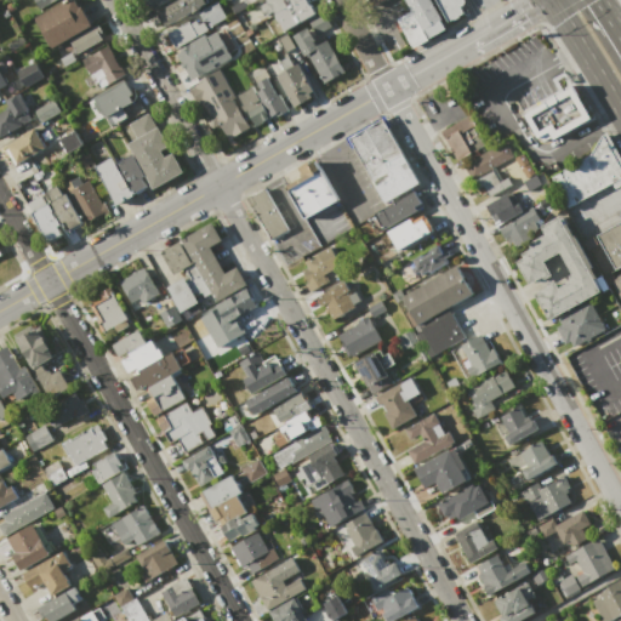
[(69,41),(52,51),(34,18),(66,0),(74,0),(79,7),(81,6),(93,27),(69,41)]
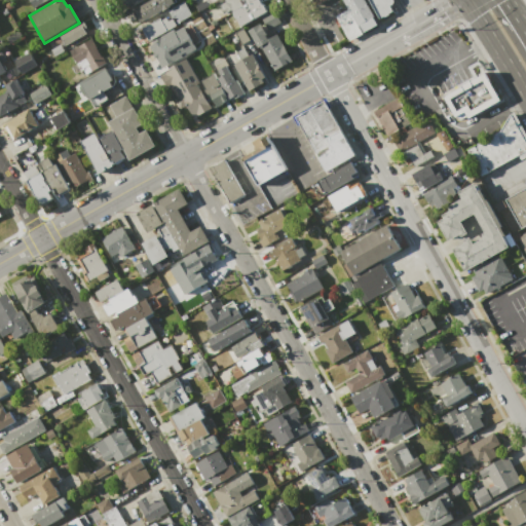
[(144,0),(130,8),(127,3),(125,5),(122,0),(144,0)]
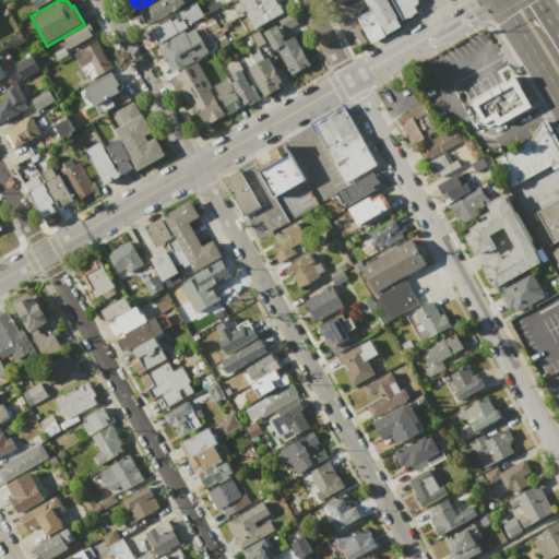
[(149,24),(142,11),(159,0),(162,0),(164,2),(166,0),(185,0),(187,2),(149,24)]
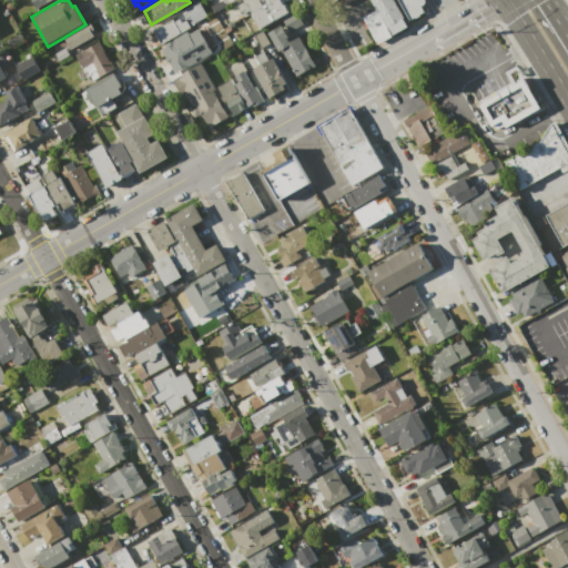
[(161,43),(153,30),(173,19),(174,21),(180,18),(182,22),(185,19),(181,11),(199,0),(208,17),(161,43)]
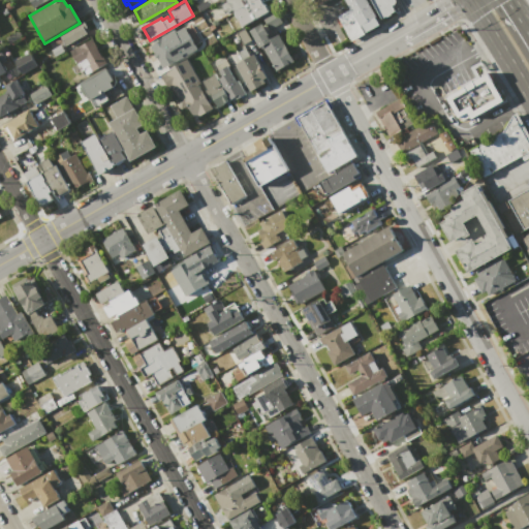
[(195,5),(206,0),(208,0),(211,4),(198,11),(195,5)]
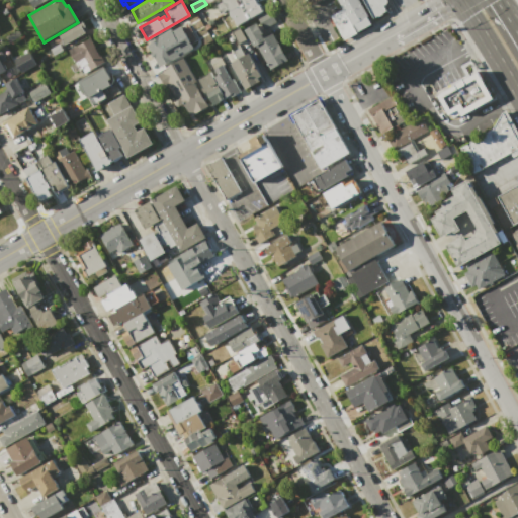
[(255,0),(263,12),(237,27),(227,9),(221,13),(217,5),(223,2),(221,0),(255,0)]
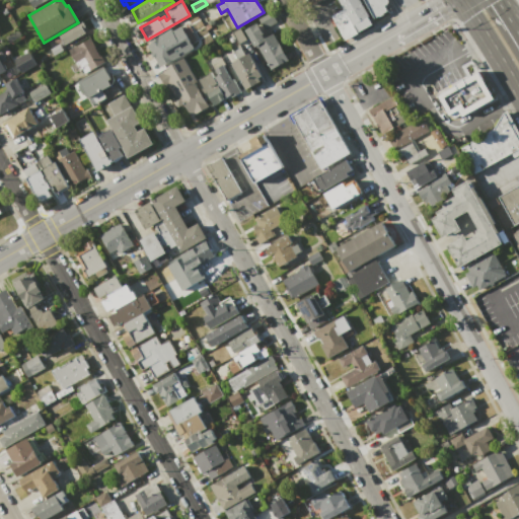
[(339,0),(360,0),(369,15),(368,16),(372,23),(358,31),(355,24),(353,25),(339,0)]
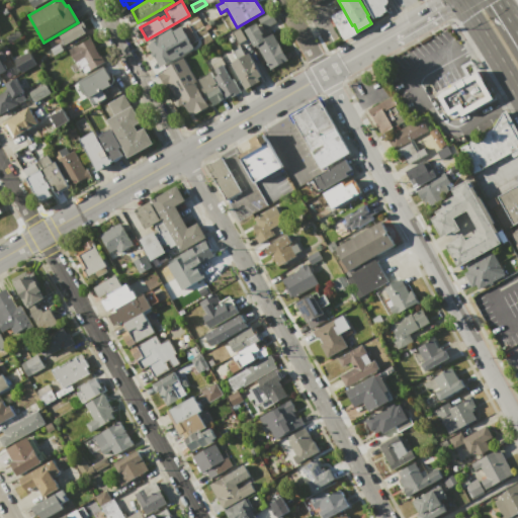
[(386,0),(389,2),(383,5),(386,10),(373,18),(363,0),(386,0)]
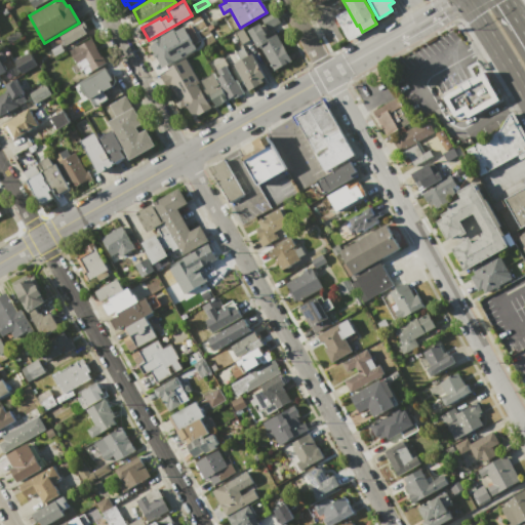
[(260,16),(272,9),(280,22),(268,30),(260,16)]
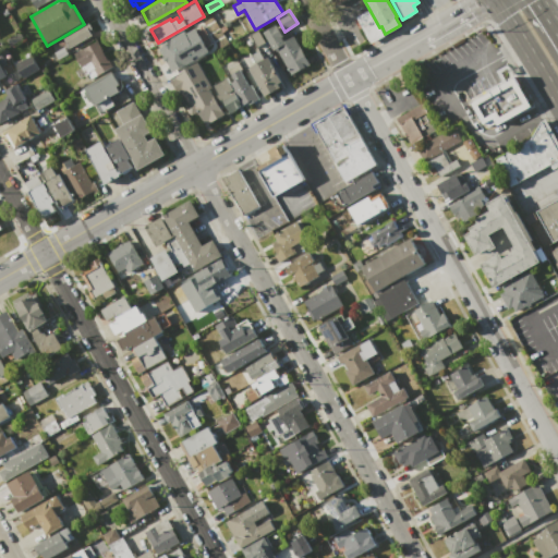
[(355,17),(368,10),(384,35),(371,43),(355,17)]
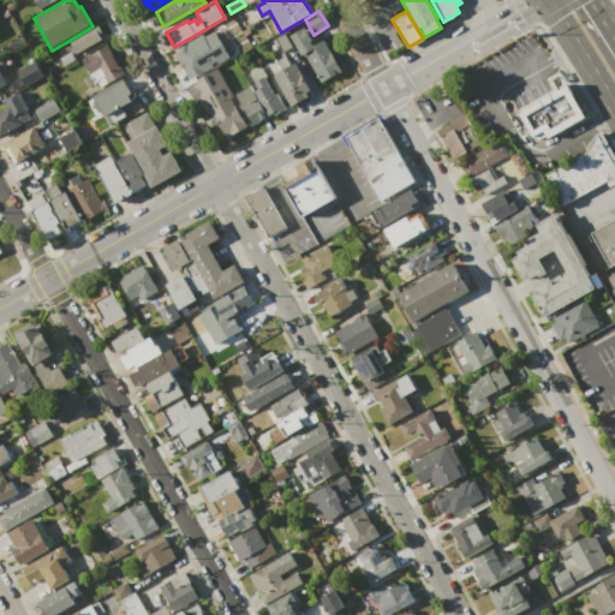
[(76,53),(69,41),(93,27),(97,24),(102,31),(97,34),(101,39),(76,53)]
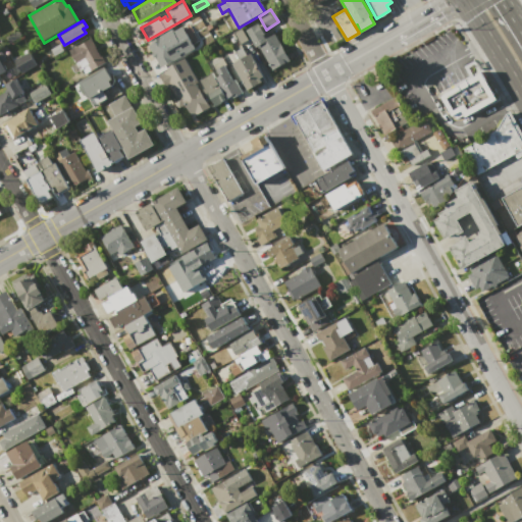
[(272,69),(258,46),(256,47),(246,31),(260,22),(266,34),(263,35),(265,39),(275,33),(291,58),(272,69)]
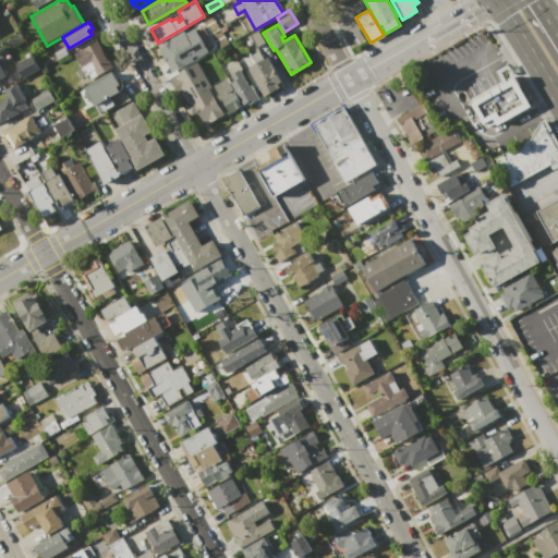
[(256,47),(249,35),(257,29),(265,41),(256,47)]
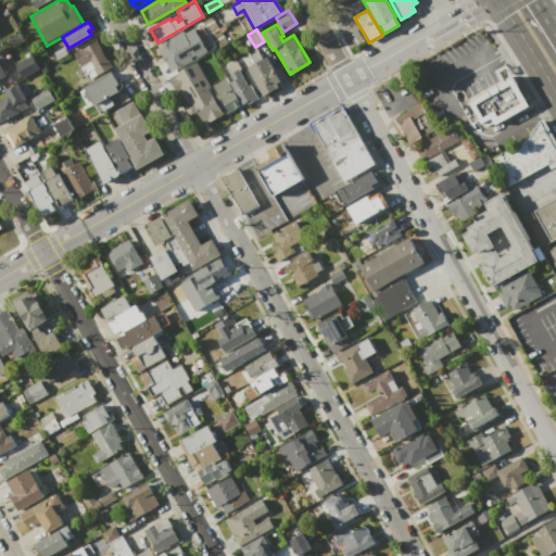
[(171,70),(158,48),(162,45),(161,43),(184,30),(196,49),(185,54),(186,57),(180,60),(181,63),(171,70)]
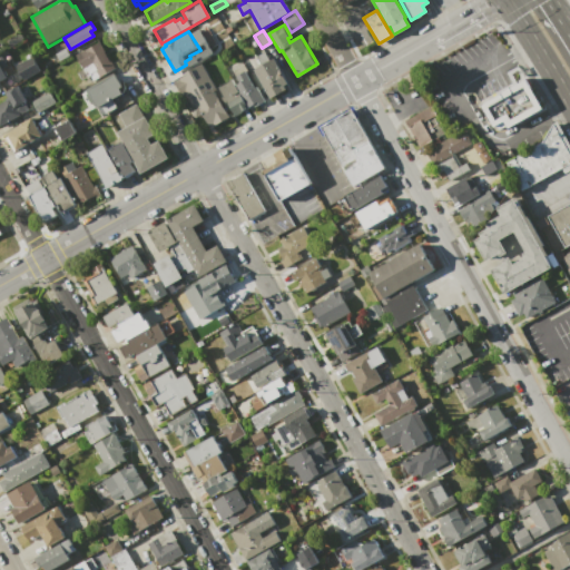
[(76,55),(99,41),(115,70),(100,78),(96,70),(97,69),(94,62),(84,68),(76,55)]
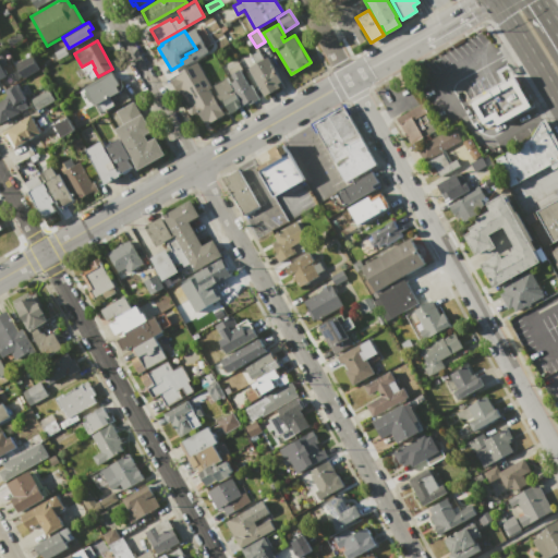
[(201,48),(215,40),(219,49),(205,57),(201,48)]
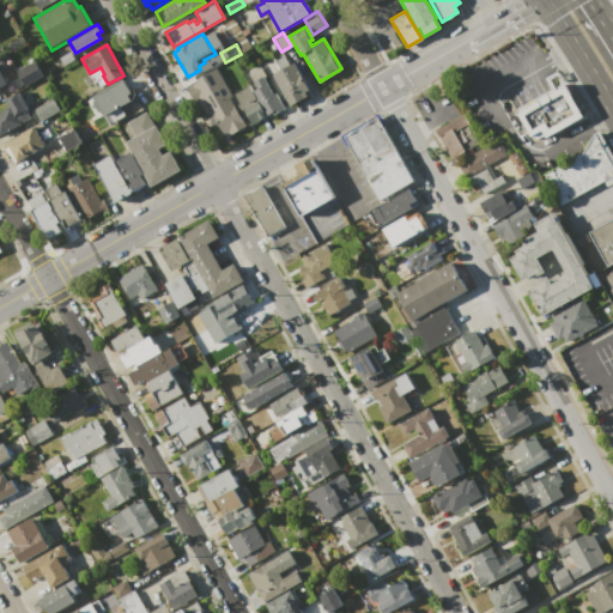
[(59,58),(71,50),(74,59),(64,66),(59,58)]
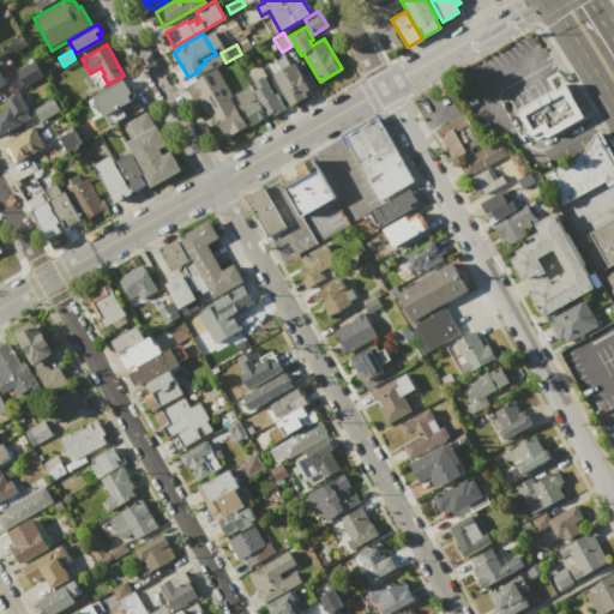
[(25,86),(17,71),(35,61),(43,76),(25,86)]
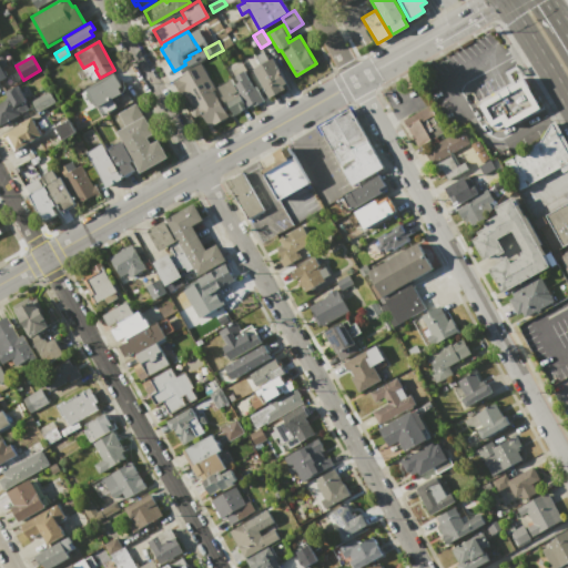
[(253,69),(273,58),(279,67),(276,69),(280,74),(282,72),(287,81),(283,84),(285,89),(271,98),(253,69)]
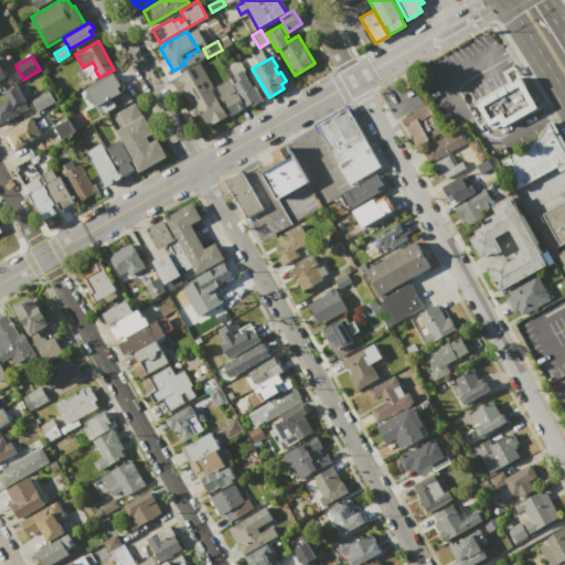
[(199,62),(214,88),(211,91),(227,117),(220,121),(219,120),(208,127),(200,113),(193,117),(187,107),(191,105),(183,92),(179,94),(171,81),(184,73),(183,72),(199,62)]
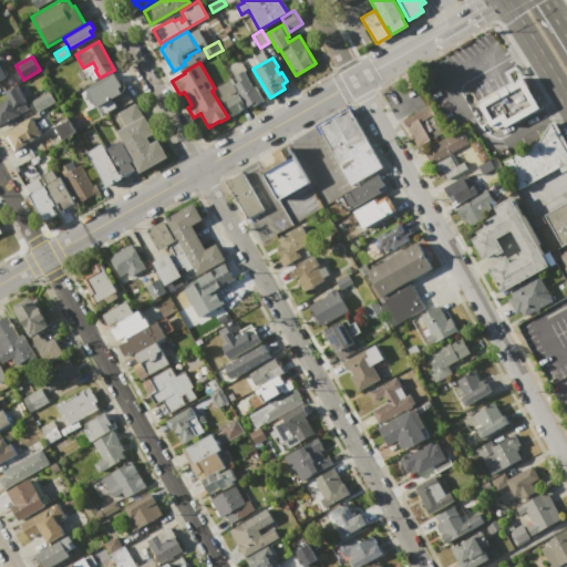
[(216,86),(230,79),(234,83),(237,81),(235,75),(244,70),(249,79),(248,80),(253,86),(254,86),(263,101),(255,105),(253,103),(234,115),(216,86)]
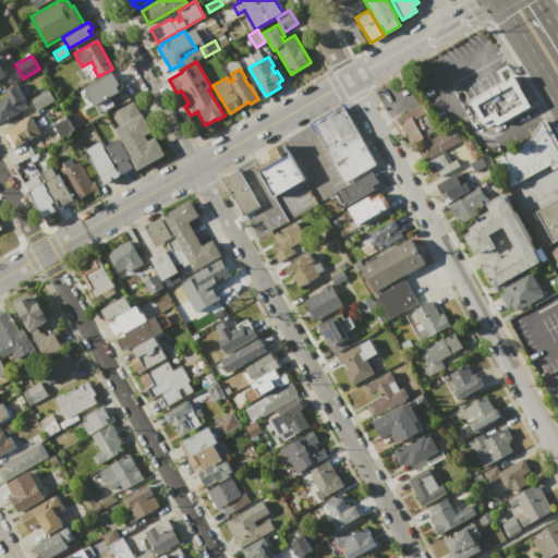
[(85,87),(111,72),(119,84),(116,86),(119,92),(95,105),(85,87)]
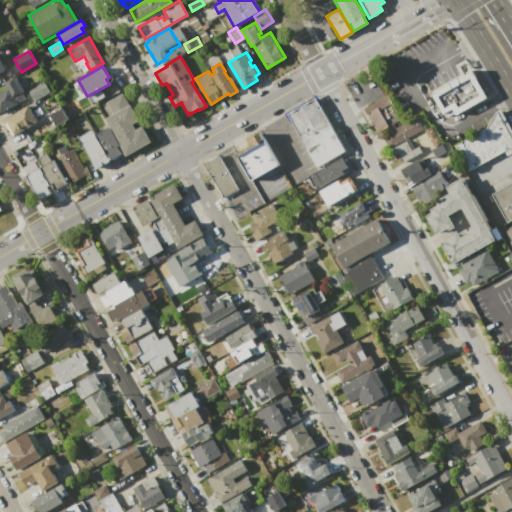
[(442,116),(430,95),(447,84),(459,77),(473,70),(477,77),(476,77),(488,97),(455,116),(454,114),(457,112),(455,108),(442,116)]
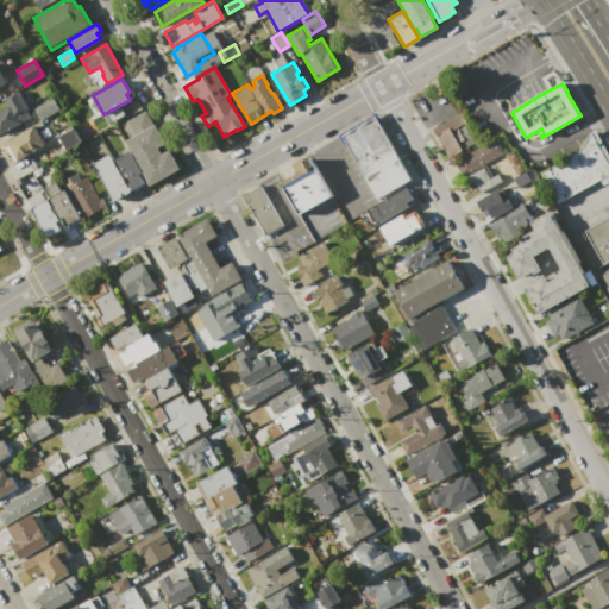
[(0,135),(0,110),(7,106),(6,105),(7,104),(4,98),(17,90),(27,108),(26,110),(31,118),(0,135)]
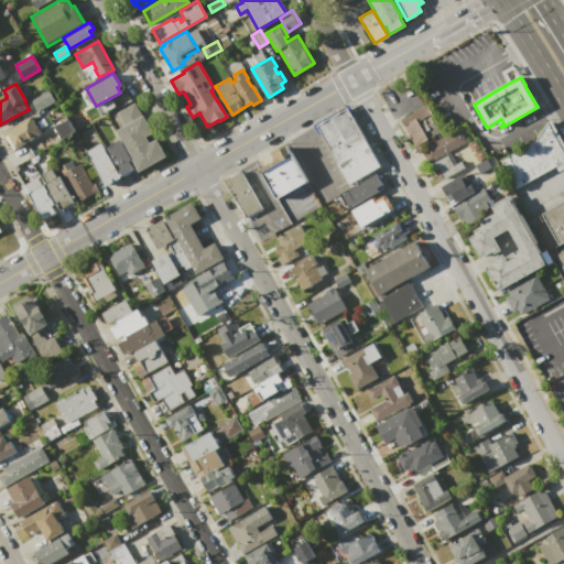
[(31,100),(49,90),(55,101),(38,111),(31,100)]
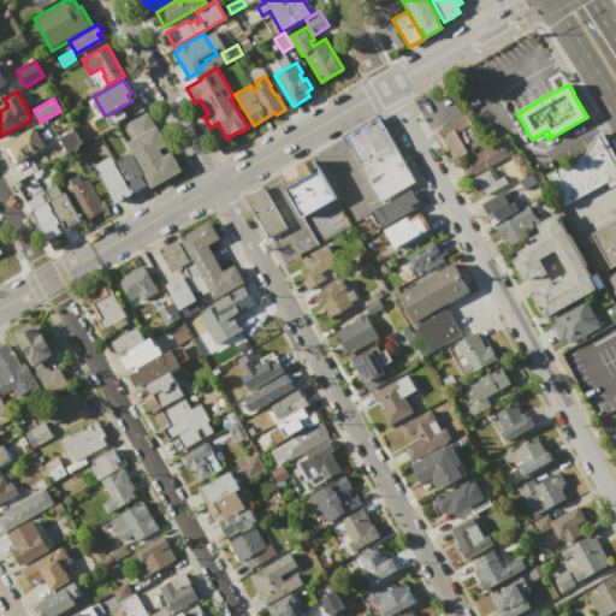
[(126,143),(136,137),(128,123),(147,112),(154,126),(157,125),(167,144),(159,148),(164,157),(172,152),(182,170),(152,188),(144,173),(131,150),(126,143)]
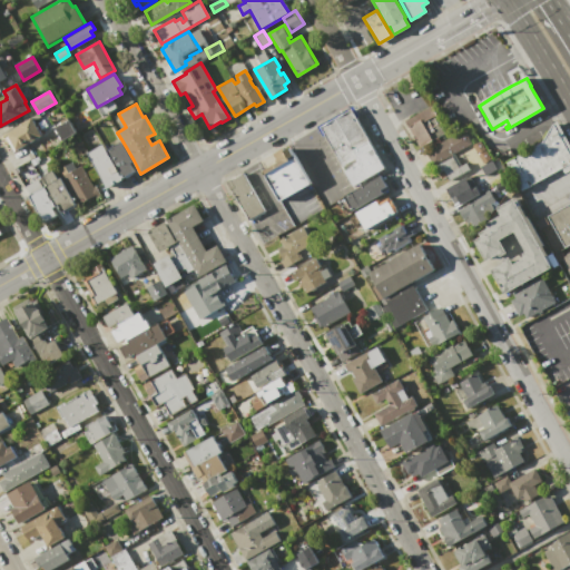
[(420,147),(404,120),(431,105),(445,133),(420,147)]
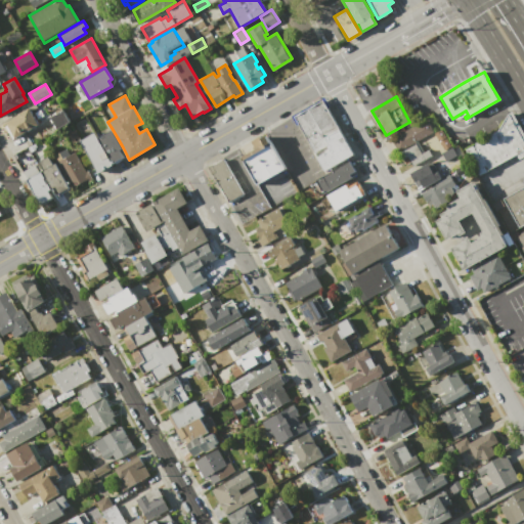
[(294,117),(321,100),(339,130),(341,129),(355,154),(324,171),(316,157),(329,150),(326,146),(314,153),(294,117)]
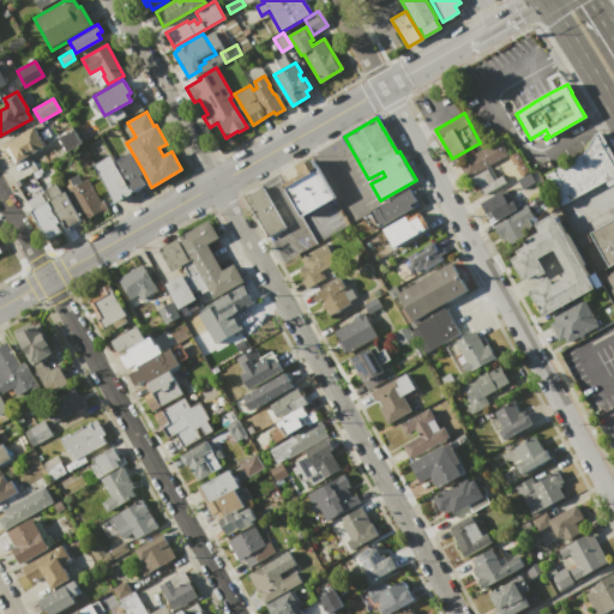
[(43,146),(17,161),(7,144),(22,136),(20,134),(32,127),(43,146)]
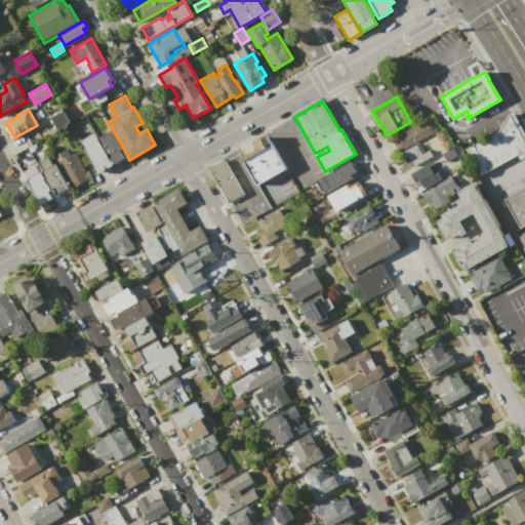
[(50,117),(63,110),(70,123),(57,129),(50,117)]
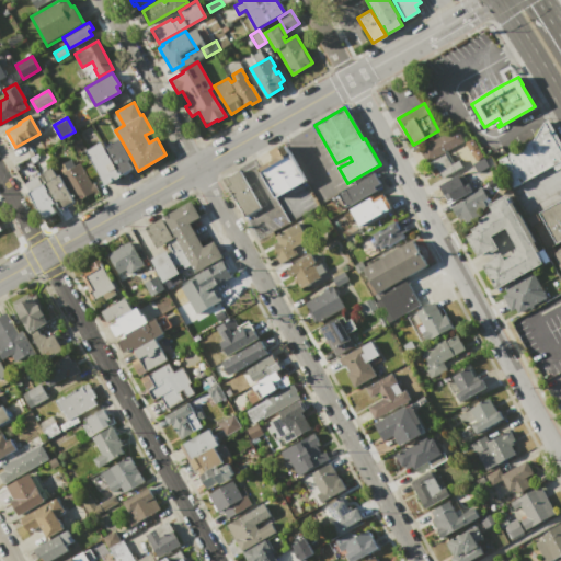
[(497,159),(534,139),(542,122),(547,119),(560,145),(560,168),(556,171),(552,165),(513,187),(497,159)]
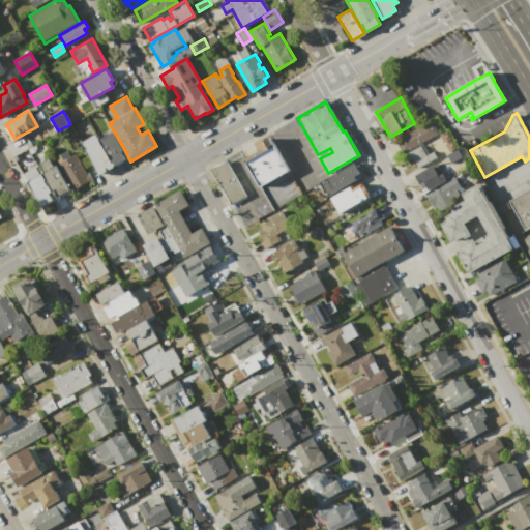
[(404,152),(396,140),(433,119),(440,133),(404,152)]
